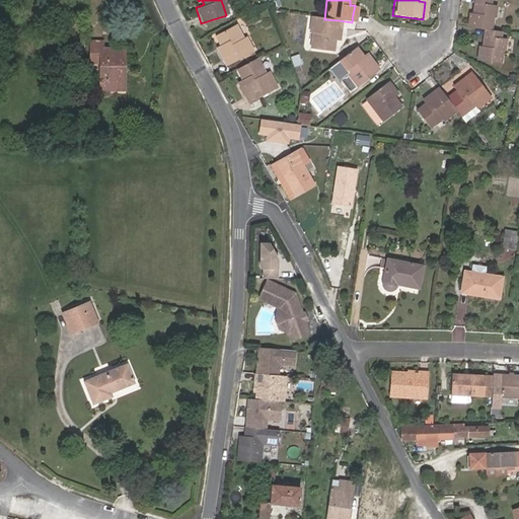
[(464,27),(482,30),(484,30),(486,17),(493,17),(495,6),(488,5),(489,0),(486,0),(471,0),(469,14),(465,14),(464,27)]
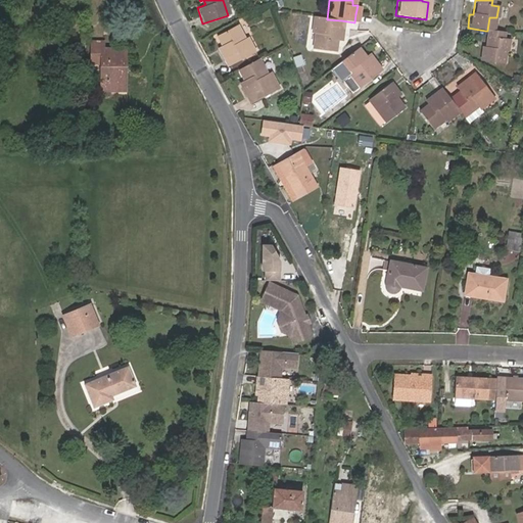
[(327,19),(312,17),(310,33),(313,34),(311,49),(333,52),(334,41),(335,36),(339,37),(341,20),(327,19)]
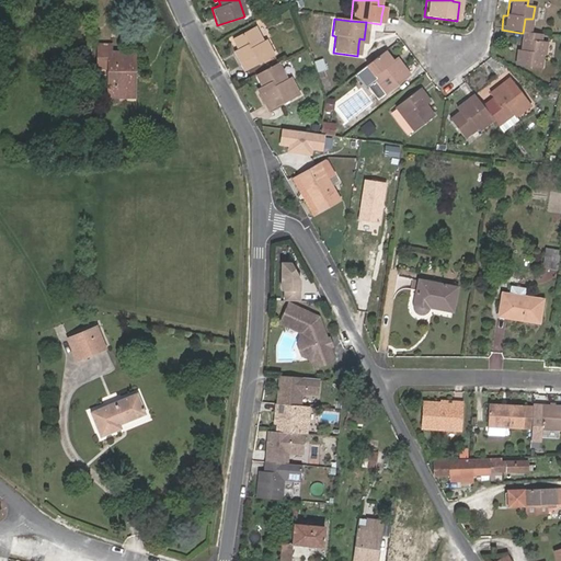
[(231,38),(237,48),(239,53),(235,55),(243,71),(272,56),(264,39),(261,42),(252,26),(231,38)]
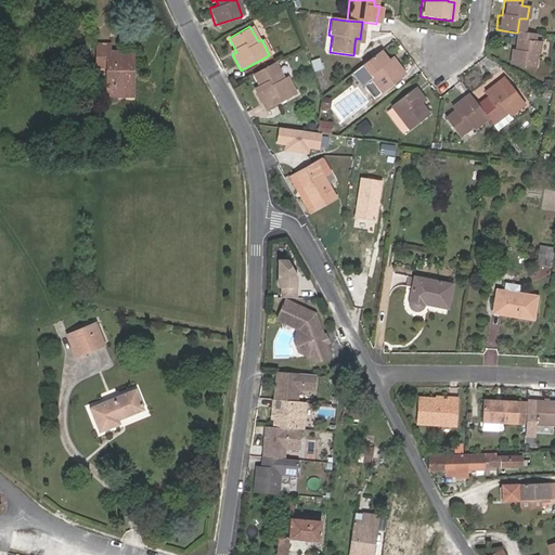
[(529,39),(530,34),(517,33),(515,33),(512,51),(508,50),(506,65),(531,69),(533,53),(536,53),(537,41),(529,39)]
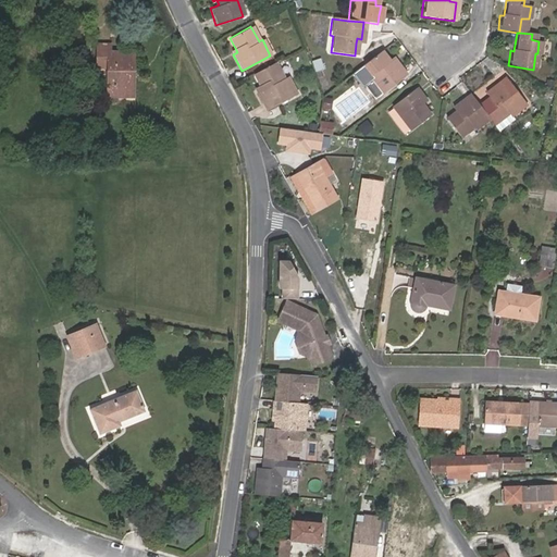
[(131,82),(135,82),(134,52),(110,51),(110,45),(97,44),(97,66),(107,66),(108,94),(130,95),(131,82)]
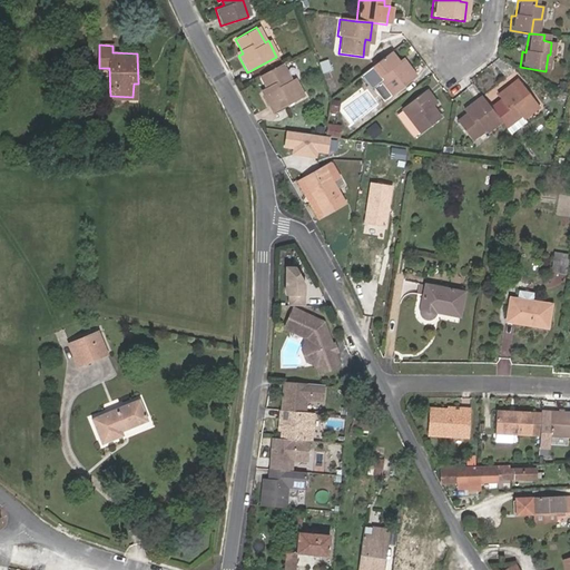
[(386,51),(367,67),(379,80),(376,82),(387,96),(412,78),(401,62),(397,65),(394,61),(386,51)]
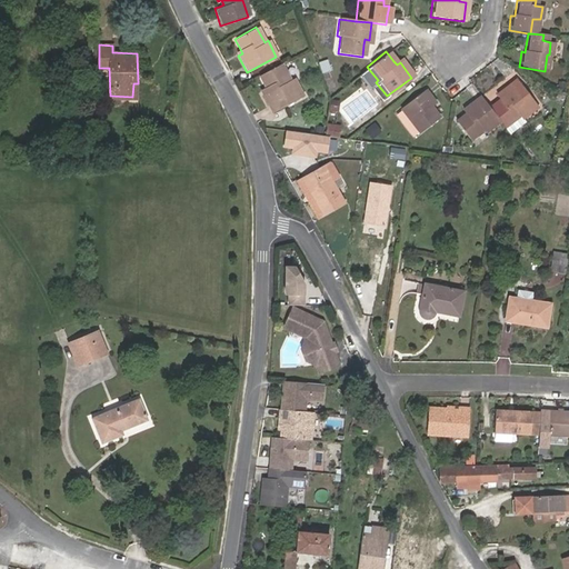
[(323,71),(332,69),(329,59),(320,61),(323,71)]
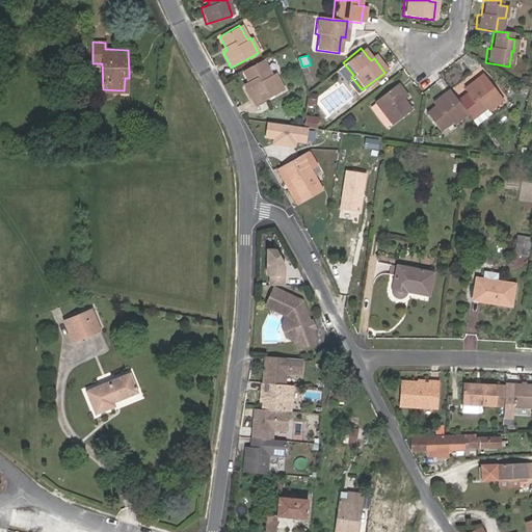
[(272,74),(264,57),(244,69),(250,80),(253,84),(247,87),(256,103),(285,87),(275,72),(272,74)]
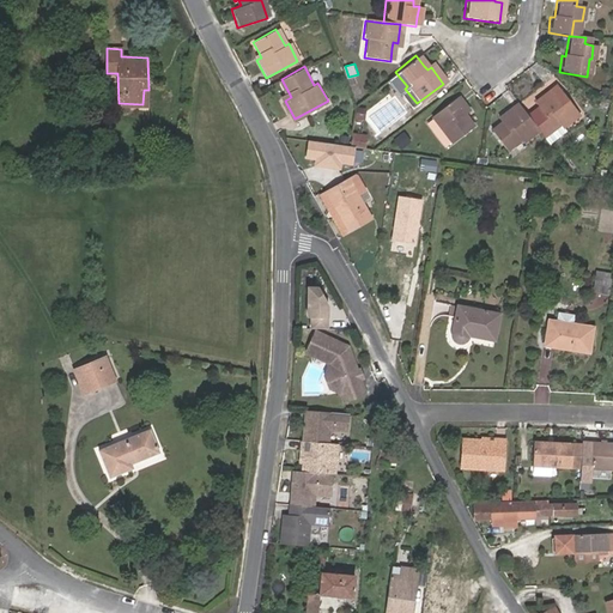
[(395,72),(387,78),(399,93),(405,89),(407,86),(395,72)]
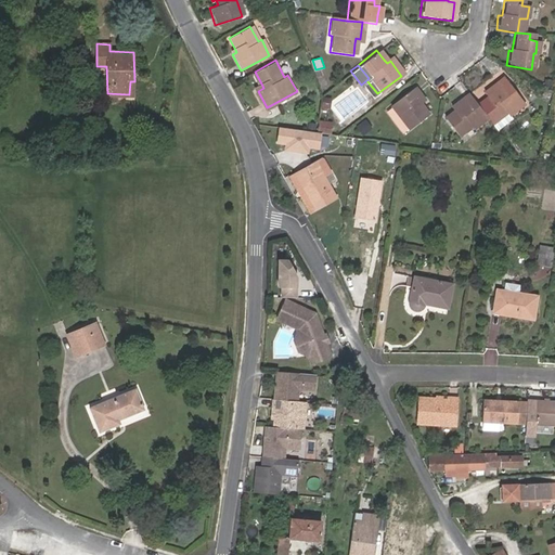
[(483,120),(488,127),(503,115),(505,119),(521,107),(500,80),(485,92),(487,95),(482,99),(473,106),(483,120)]
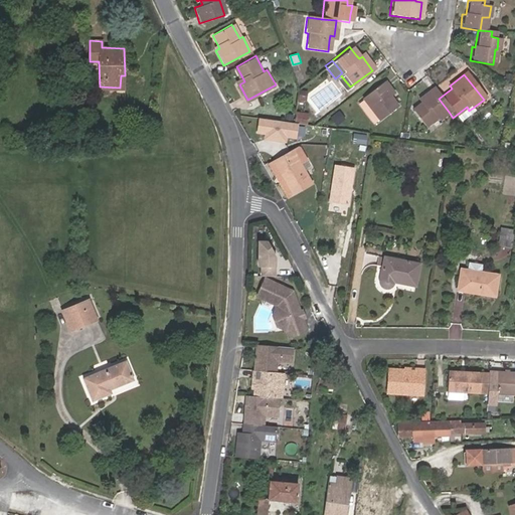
[(381,81),(359,99),(377,122),(395,107),(387,97),(391,94),(381,81)]
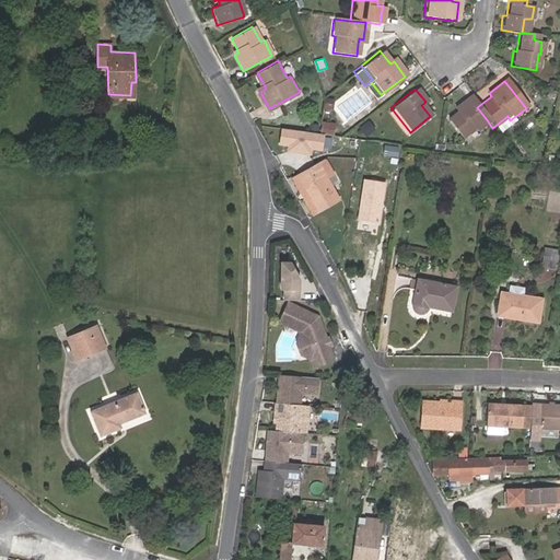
[(328,107),(329,97),(322,95),(319,106),(328,107)]
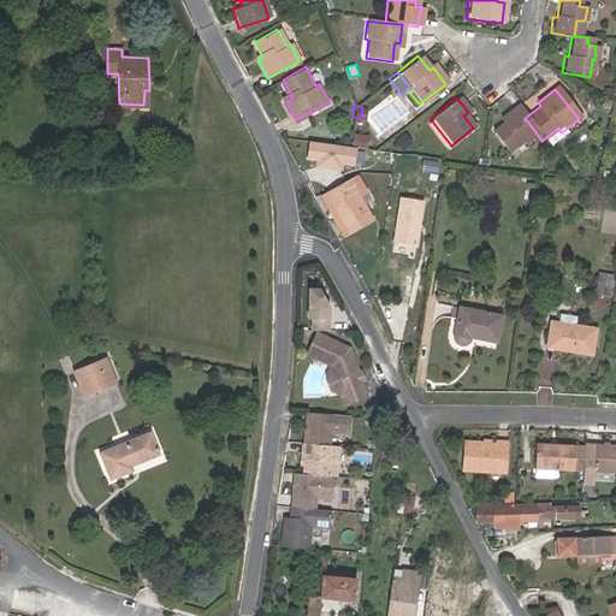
[(521,146),(537,134),(525,118),(515,106),(499,118),(503,122),(499,124),(487,132),(503,153),(519,142),(521,146)]
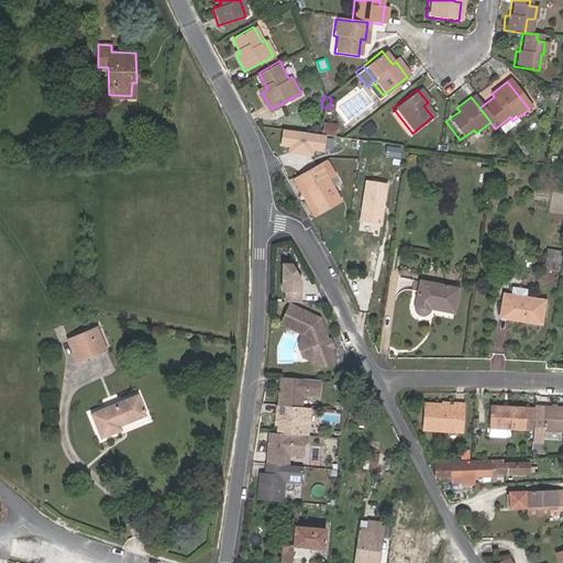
[(510,117),(495,129),(500,134),(515,124),(512,121),(510,117)]
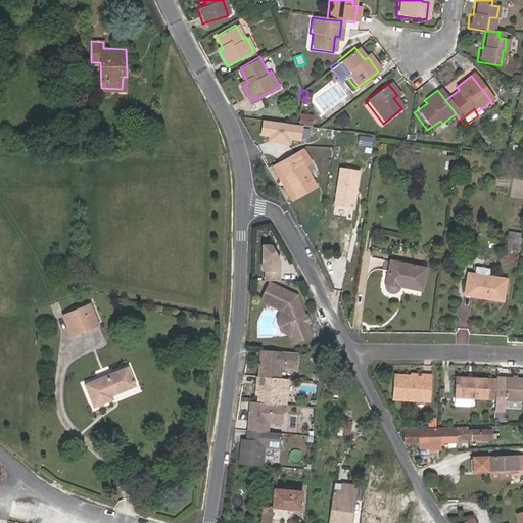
[(296,113),(295,124),(308,126),(310,115),(296,113)]
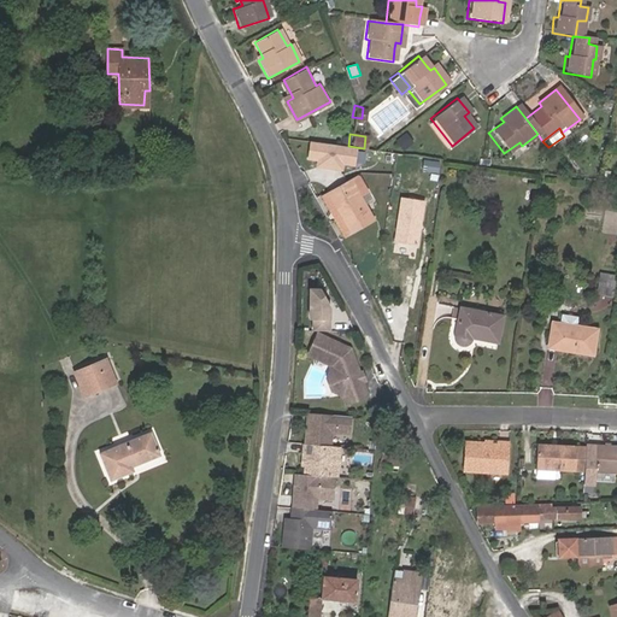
[(397,151),(406,144),(399,134),(389,141),(397,151)]
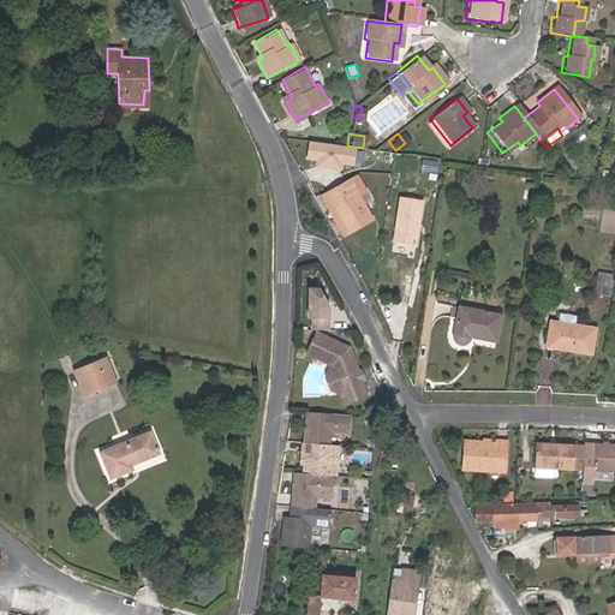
[(563,150),(574,144),(569,136),(559,142),(563,150)]
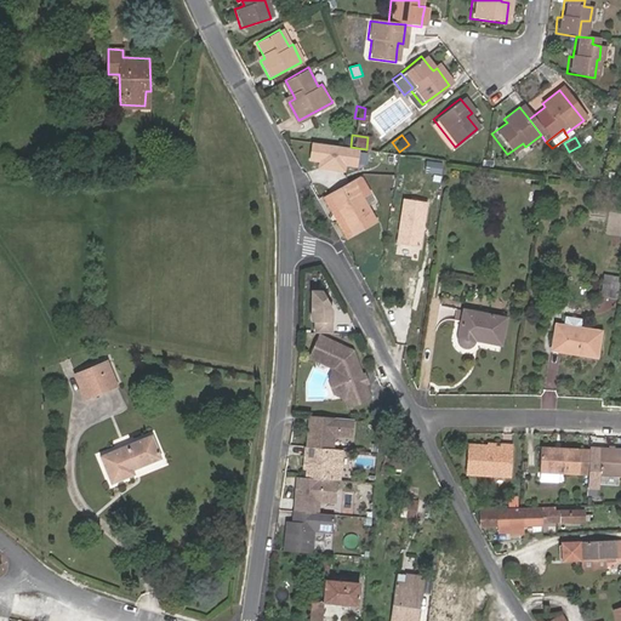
[(374,153),(372,160),(396,164),(397,157),(374,153)]
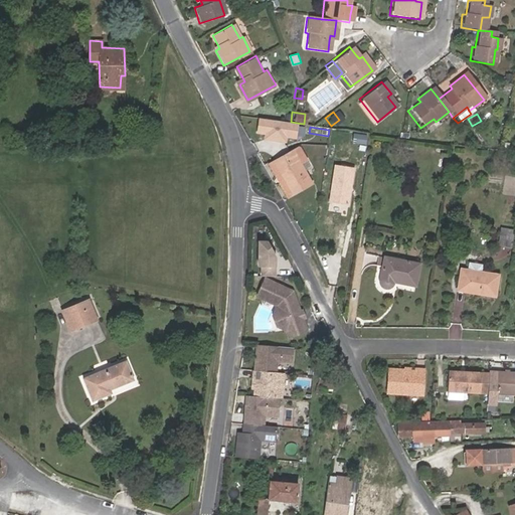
[(366,136),(354,134),(353,143),(365,145),(366,136)]
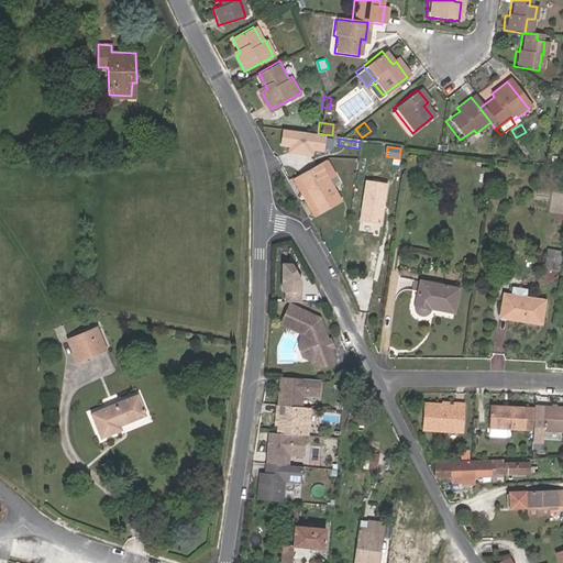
[(321,165),(298,177),(319,212),(341,200),(321,165)]
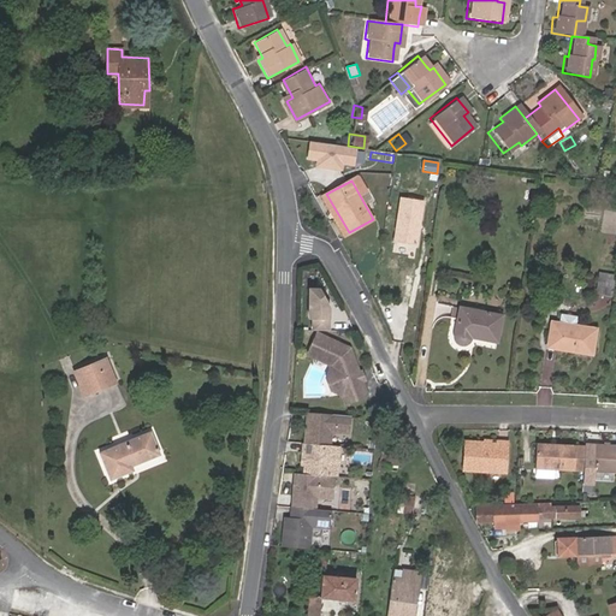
[(424,200),(402,197),(395,242),(418,244),(424,200)]
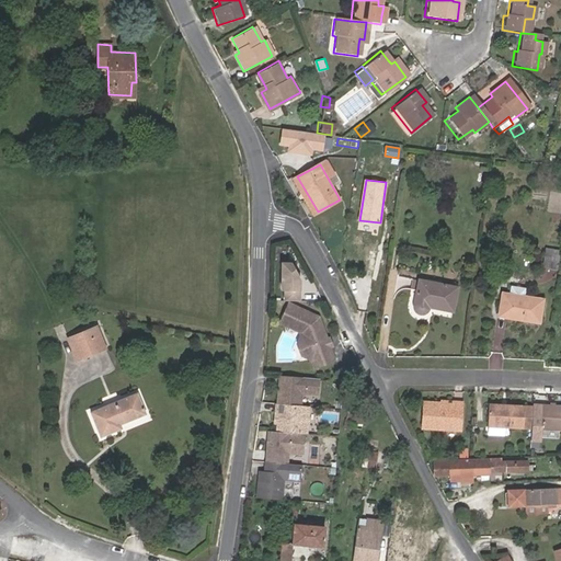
[(550,267),(552,254),(546,253),(544,266),(550,267)]
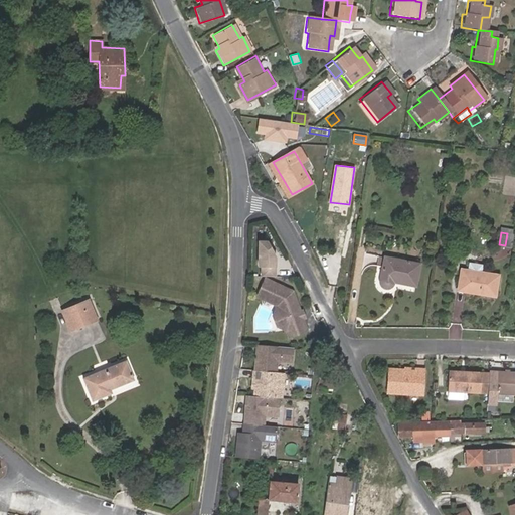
[(514,233),(507,233),(505,245),(512,246),(514,233)]
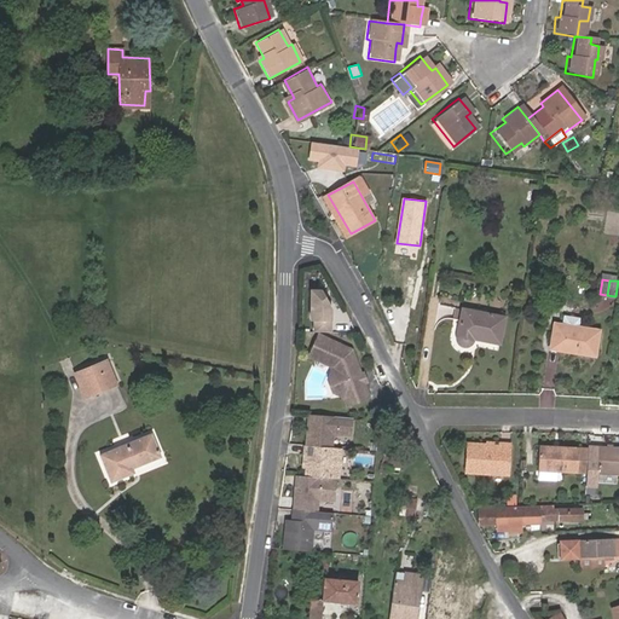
[(317,319),(316,330),(331,330),(333,308),(322,289),(313,289),(312,319),(317,319)]
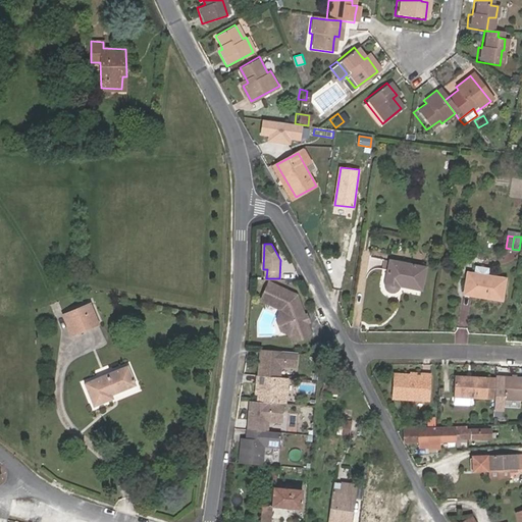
[(422,290),(426,267),(390,260),(385,282),(385,283),(385,284),(385,285),(385,286),(385,288),(386,289),(387,290),(388,291),(389,292),(392,292),(393,292),(394,292),(395,292),(396,292),(397,291),(398,290),(399,289),(399,288),(400,286),(400,285),(422,290)]
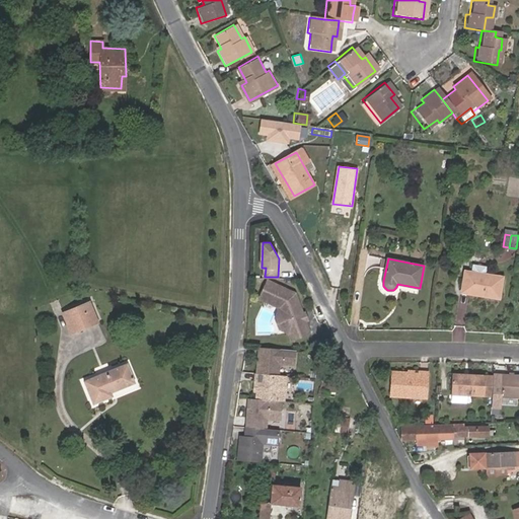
[(474,263),(472,268),(487,272),(488,267),(474,263)]
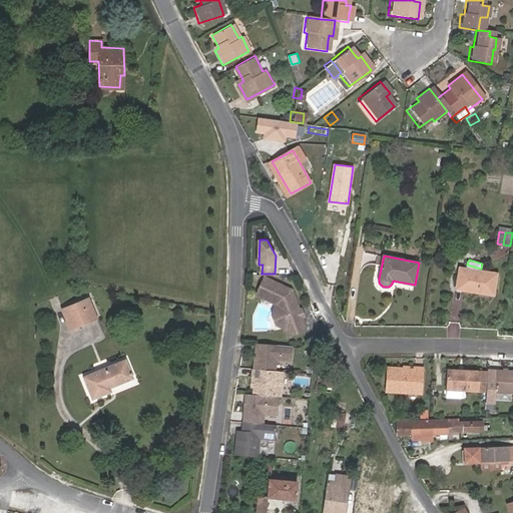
[(463,290),(466,268),(460,267),(456,289),(463,290)]
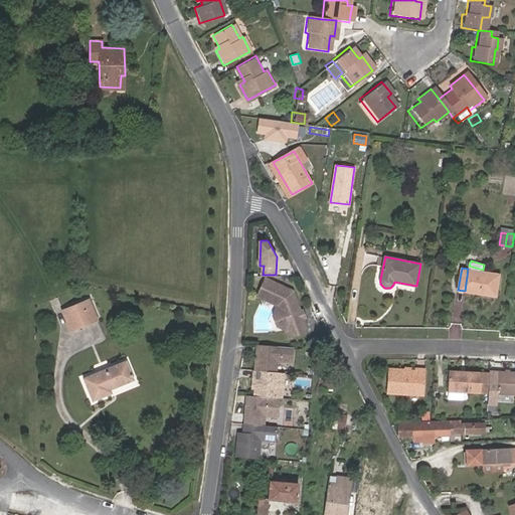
[(498,275),(468,269),(465,291),(495,296),(498,275)]
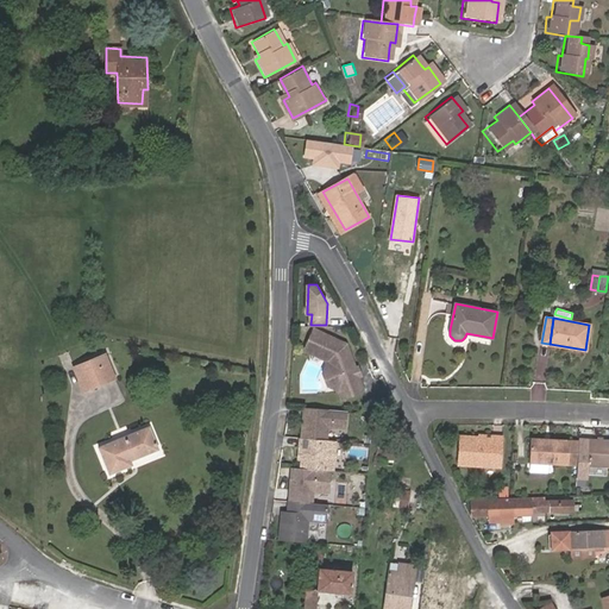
[(319,327),(309,347),(330,358),(340,390),(341,395),(364,389),(349,341),(319,327)]
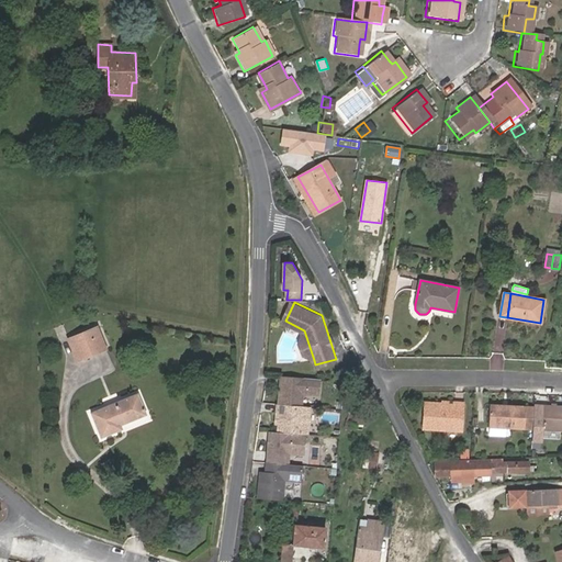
[(77,361),(98,352),(92,337),(100,334),(98,327),(68,339),(77,361)]
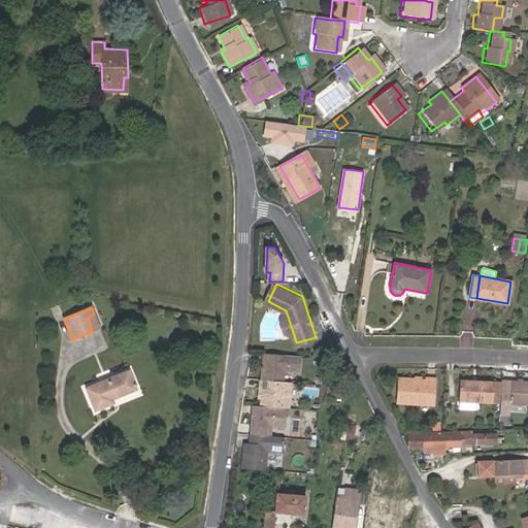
[(295,338),(286,310),(281,322),(284,332),(295,338)]
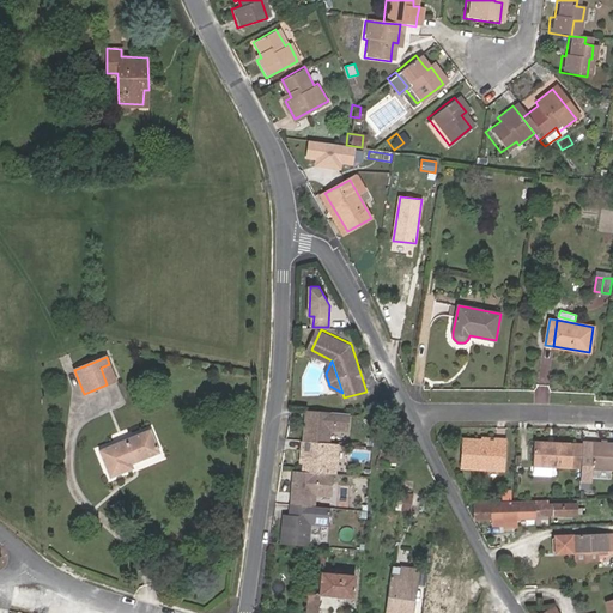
[(101,368),(107,384),(116,381),(109,364),(101,368)]
